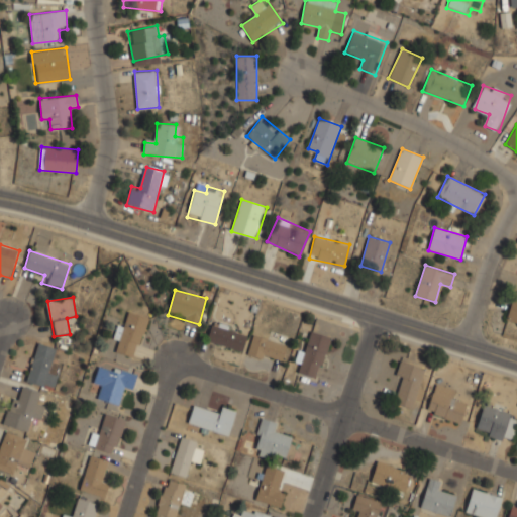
[(506,320),(516,323),(516,298),(514,297),(506,320)]
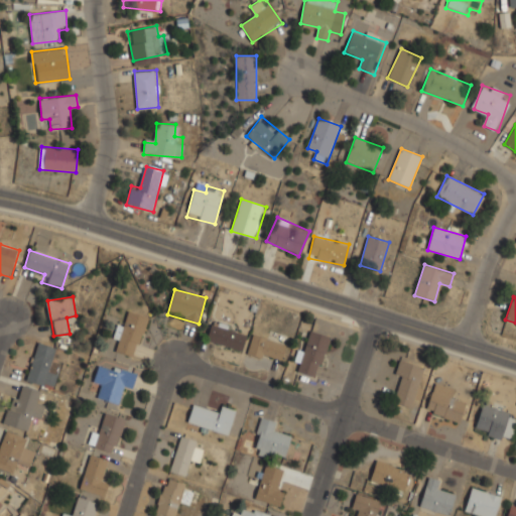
[(115,339),(120,340),(117,352),(137,357),(146,314),(129,310),(126,325),(118,323),(115,339)]
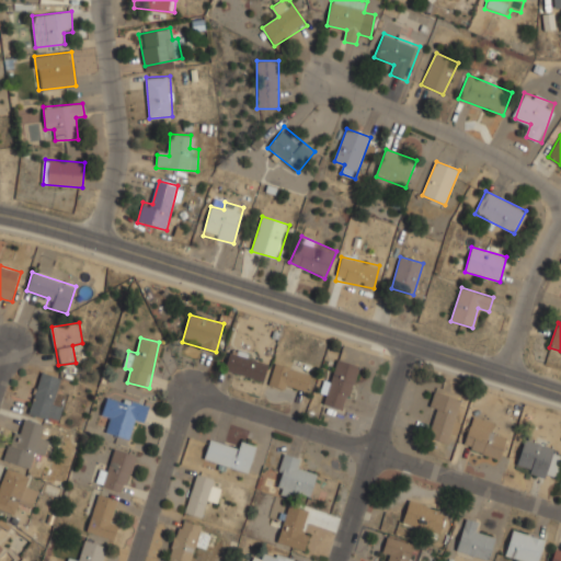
[(262,381),(268,362),(230,350),(225,369),(262,381)]
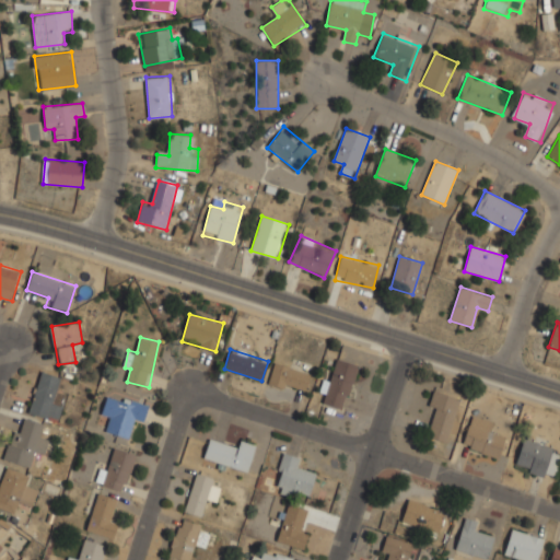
[(359,365),(338,359),(330,382),(326,381),(319,403),(345,410),(359,365)]
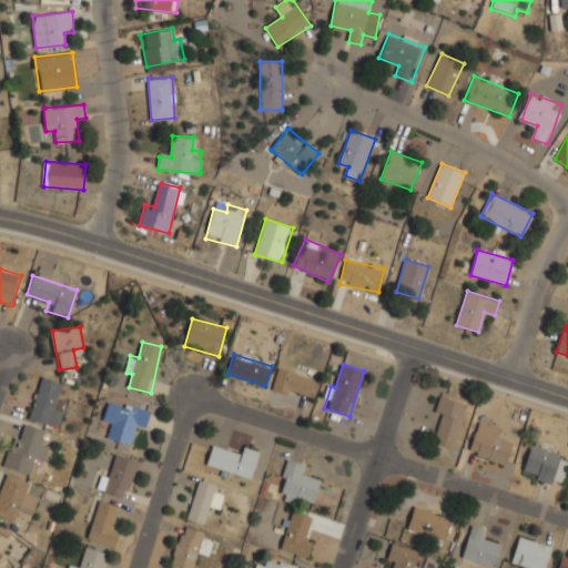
[(315,379),(280,367),(272,388),(307,401),(315,379)]
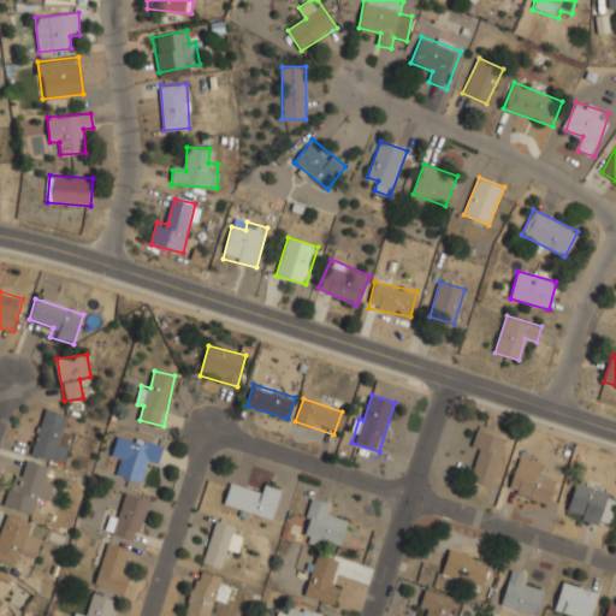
[(67,412),(45,407),(33,456),(64,463),(69,444),(60,442),(67,412)]
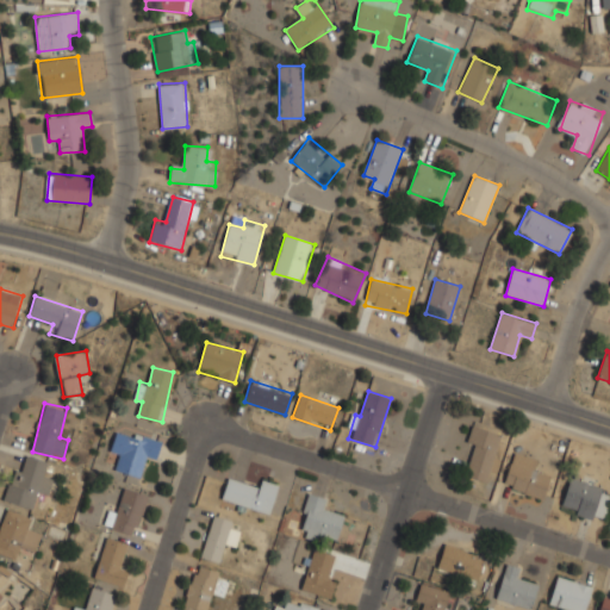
[(487,484),(503,433),(477,425),(462,477),(487,484)]
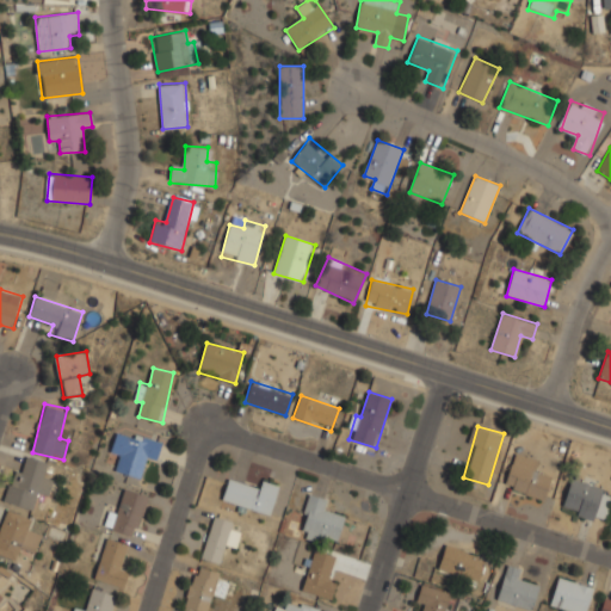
[(121,458),(117,473),(140,479),(144,461),(155,464),(161,440),(117,430),(111,456),(121,458)]
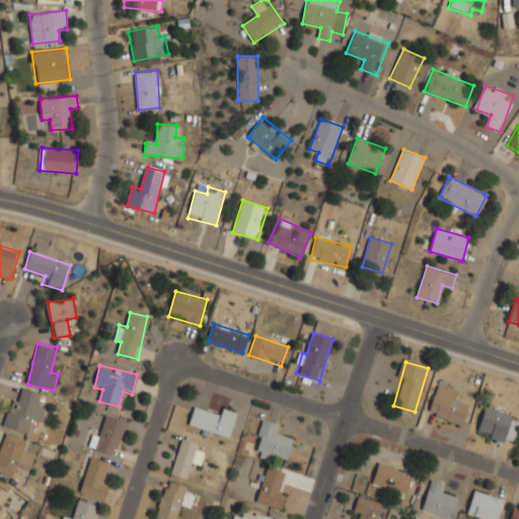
[(459,391),(439,384),(428,414),(460,425),(467,404),(456,400),(459,391)]
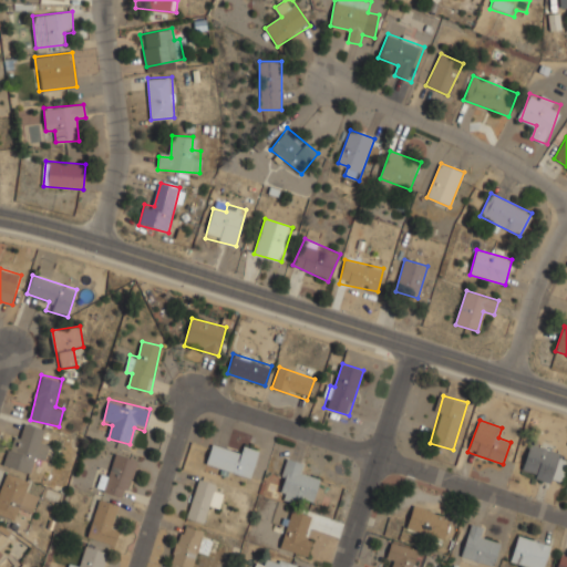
[(19,444),(10,442),(3,465),(29,472),(32,460),(43,463),(49,443),(40,441),(43,429),(26,423),(19,444)]
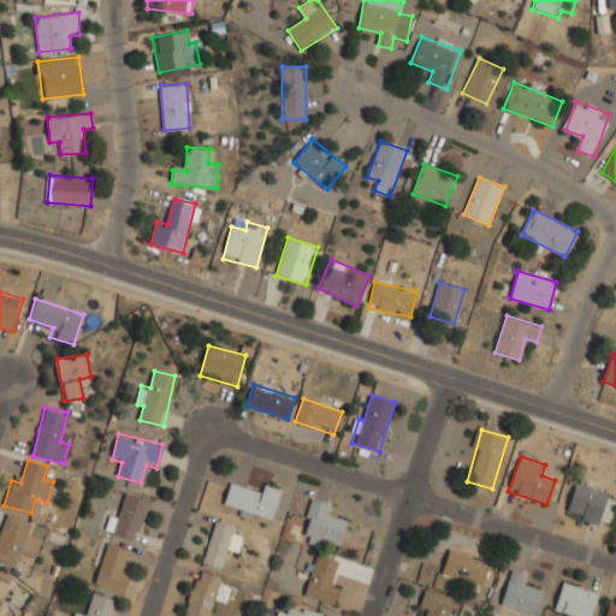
[(567,515),(609,528),(615,507),(615,499),(606,497),(609,489),(578,479),(567,515)]
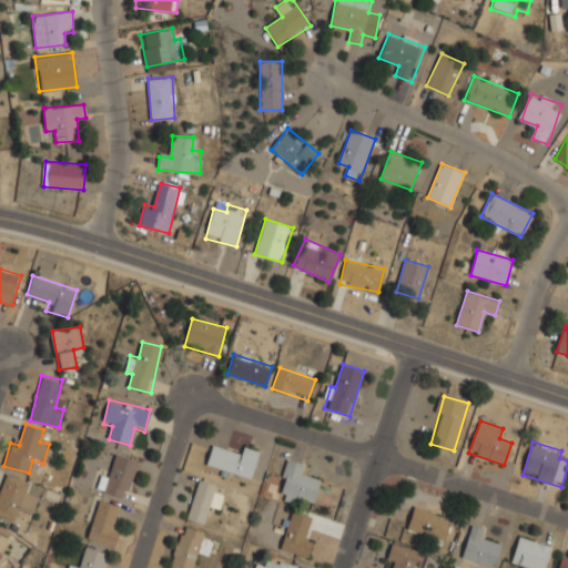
[(259,452),(240,446),(237,453),(212,446),(206,467),(252,478),(259,452)]
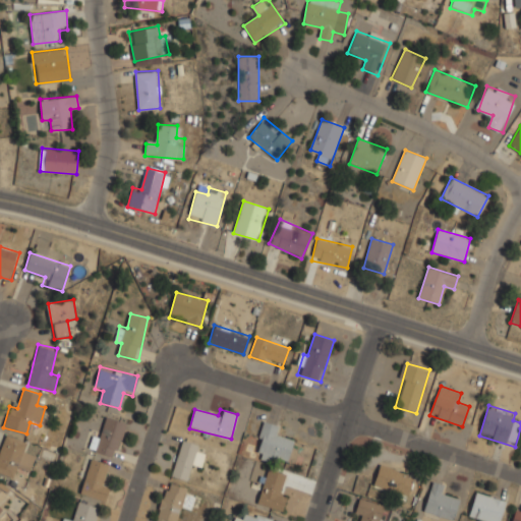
[(101,439),(95,437),(90,449),(115,458),(127,422),(108,416),(101,439)]
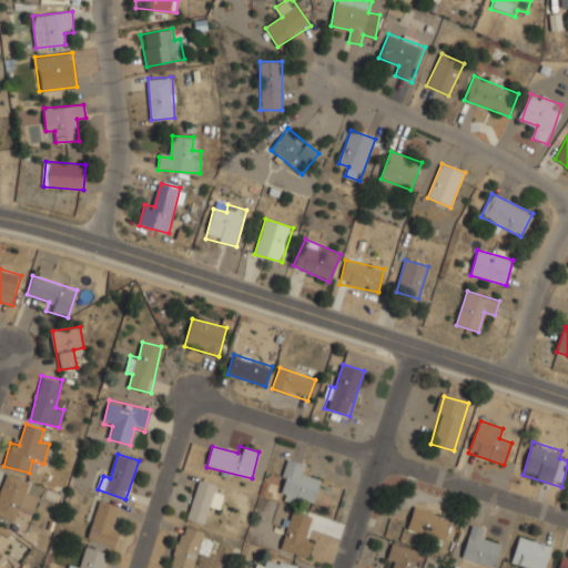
[(301,474),(304,463),(287,459),(279,497),(314,505),(320,478),(301,474)]
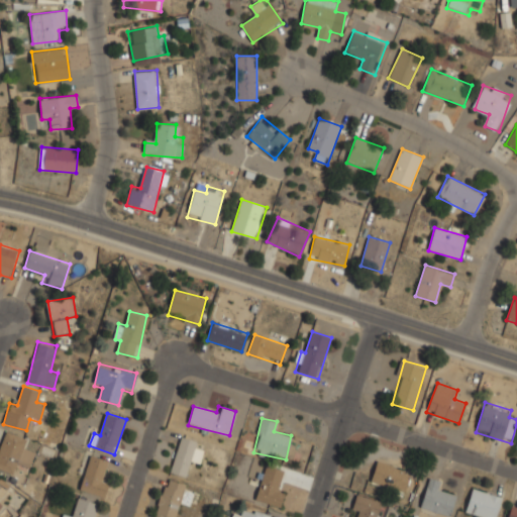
[(0,445),(0,469),(12,475),(27,437),(7,428),(0,445)]
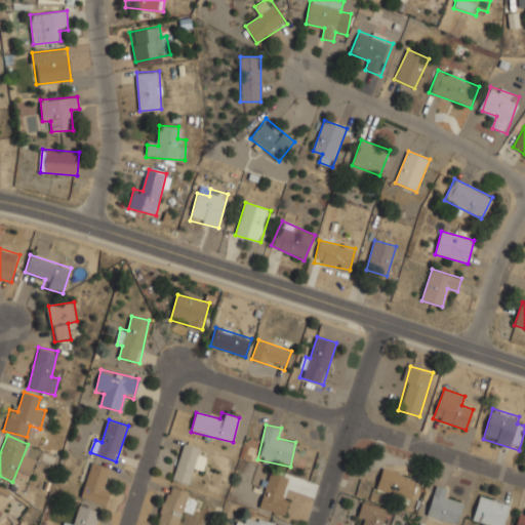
[(195,468),(203,471),(209,450),(185,443),(173,480),(189,485),(195,468)]
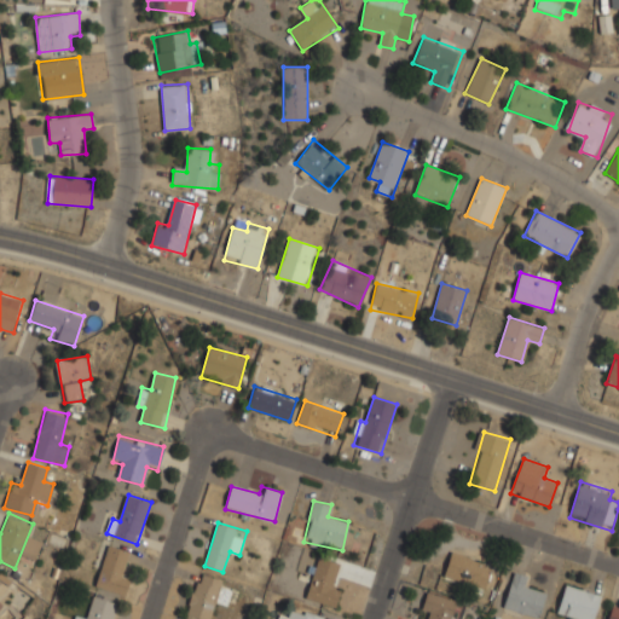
[(123,596),(131,576),(121,573),(128,550),(109,544),(94,586),(123,596)]
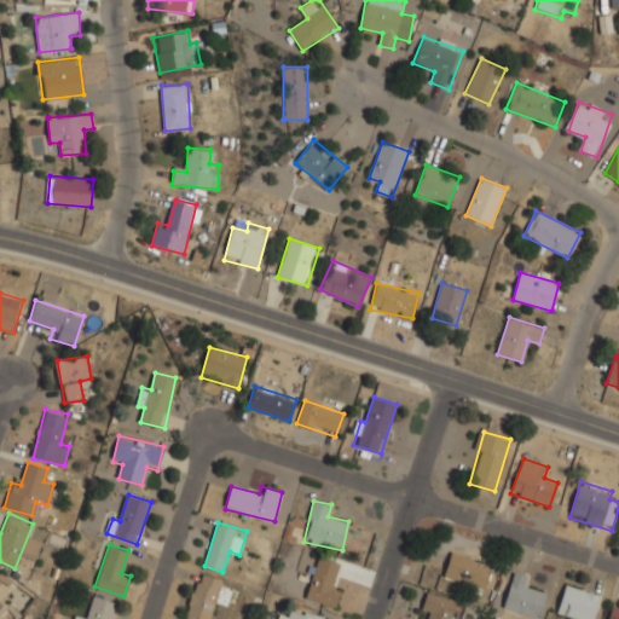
[(485,589),(492,563),(451,551),(444,577),(485,589)]
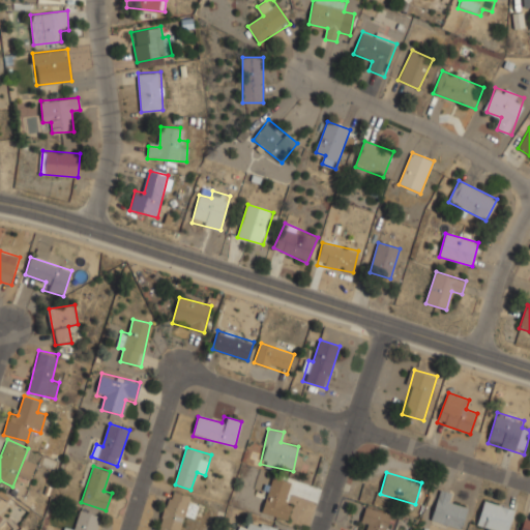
[(286,501),(291,480),(272,476),(263,513),(288,520),(292,502),(286,501)]
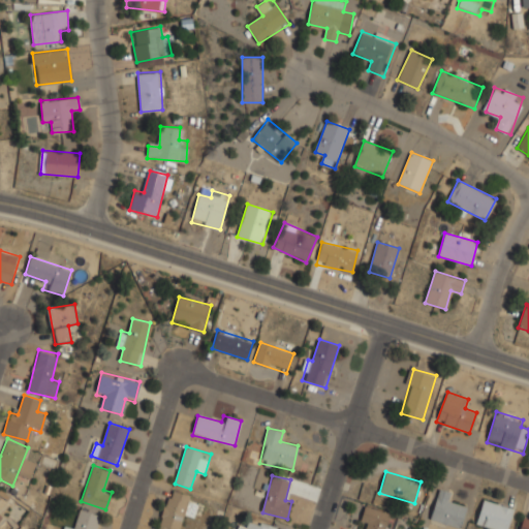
[(449,492),(440,489),(430,520),(461,528),(467,508),(446,501),(449,492)]
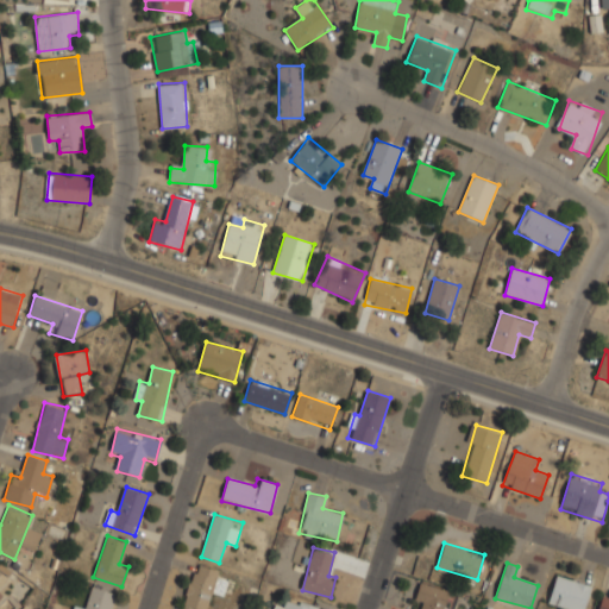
[(184,604),(201,608),(206,608),(211,595),(221,597),(228,572),(194,564),(184,604)]
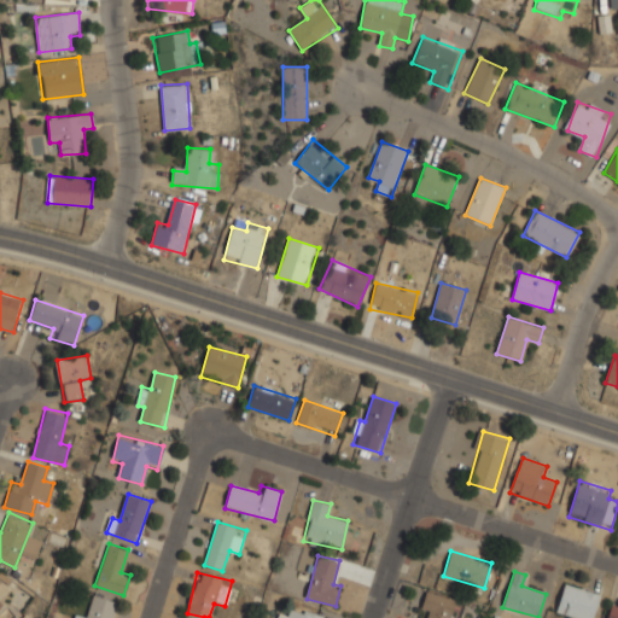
[(575,617),(592,617),(600,594),(566,583),(557,612),(575,617)]
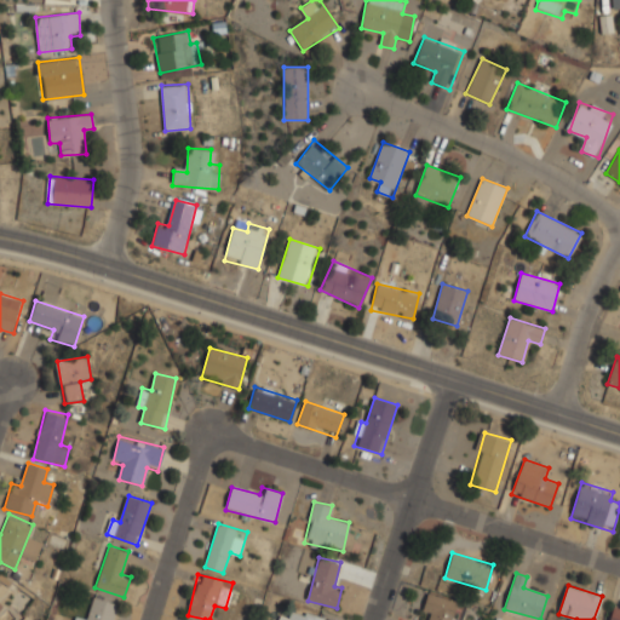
[(461,619),(463,618),(453,615),(457,601),(428,593),(423,612),(431,614),(430,619),(461,619)]
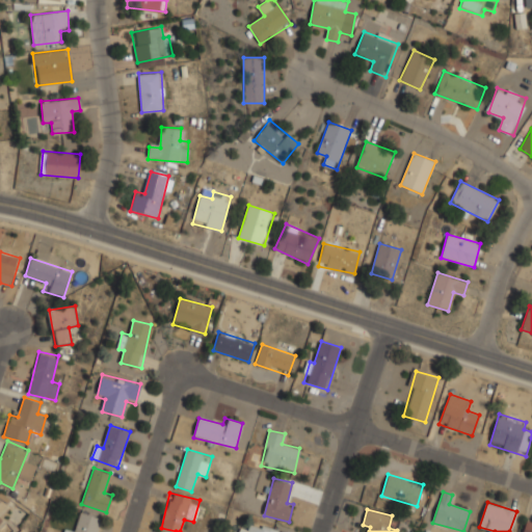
[(97,531),(102,516),(82,510),(77,529),(65,526),(63,531),(97,531)]
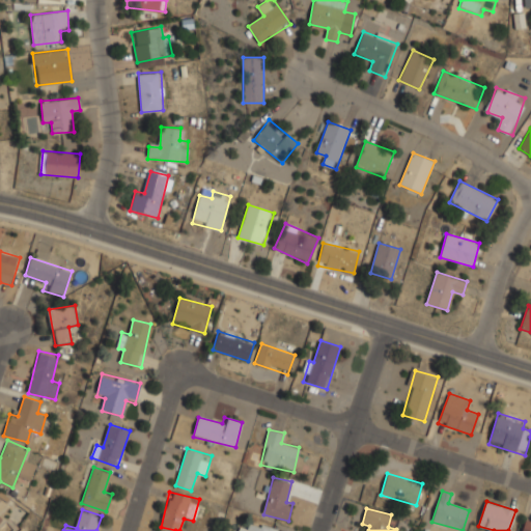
[(522,530),(530,530),(530,521),(526,520),(522,530)]
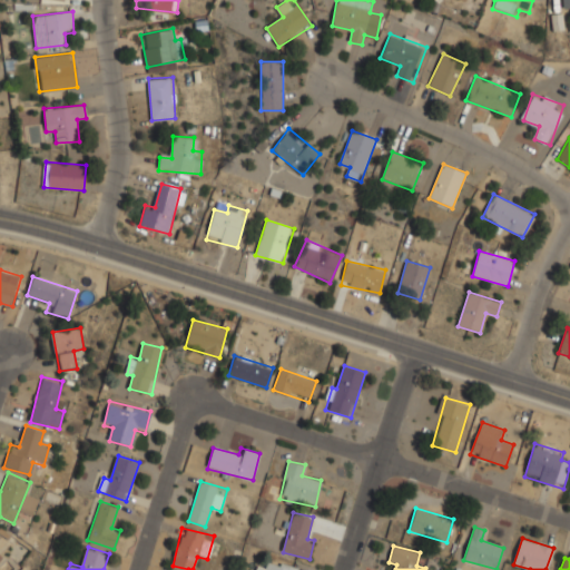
[(296,569),(297,567),(272,560),(269,569),(257,567),(256,569),(296,569)]
